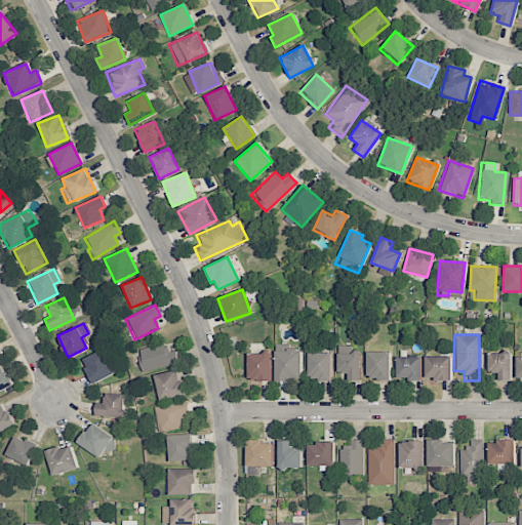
[(137,348),(142,369),(176,364),(173,350),(165,352),(164,344),(137,348)]
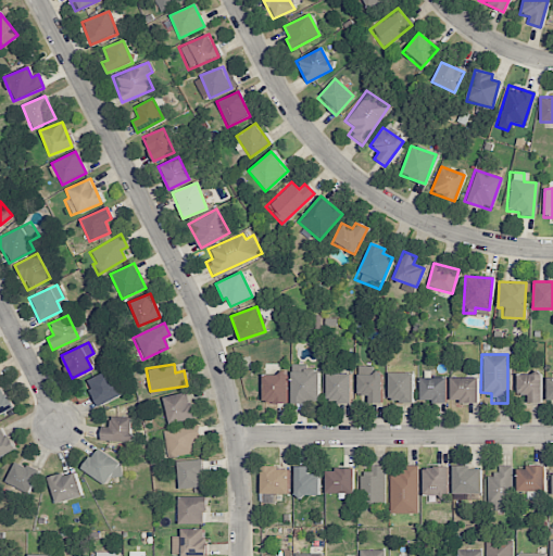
[(290,404),(317,403),(316,369),(303,370),(302,364),(289,365),(290,404)]
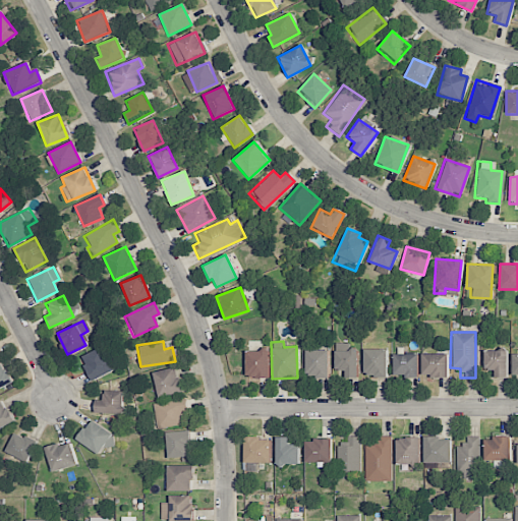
[(356,379),(355,350),(347,350),(347,343),(334,343),(334,370),(345,370),(345,379),(356,379)]
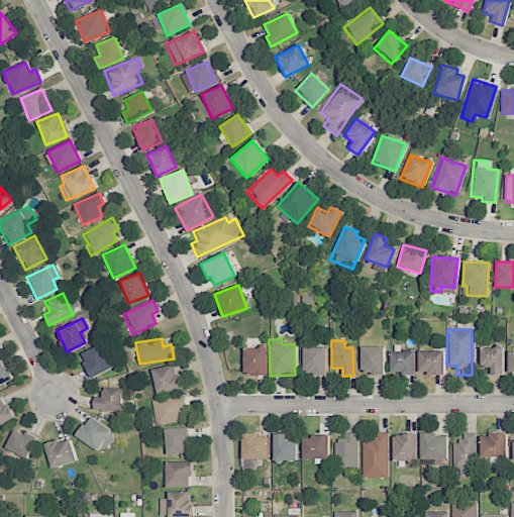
[(79,354),(90,378),(111,369),(100,344),(79,354)]
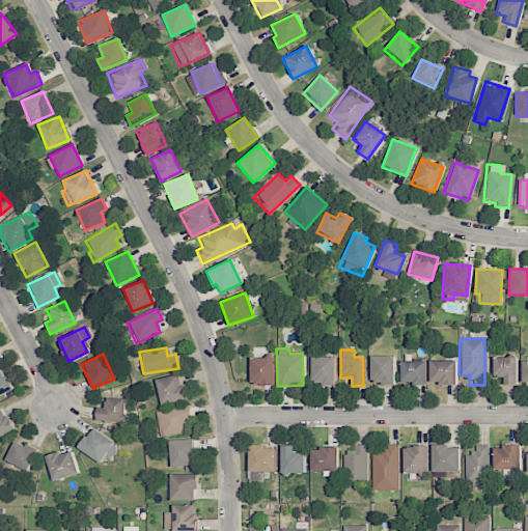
[(370,356),(369,384),(392,384),(393,357),(370,356)]
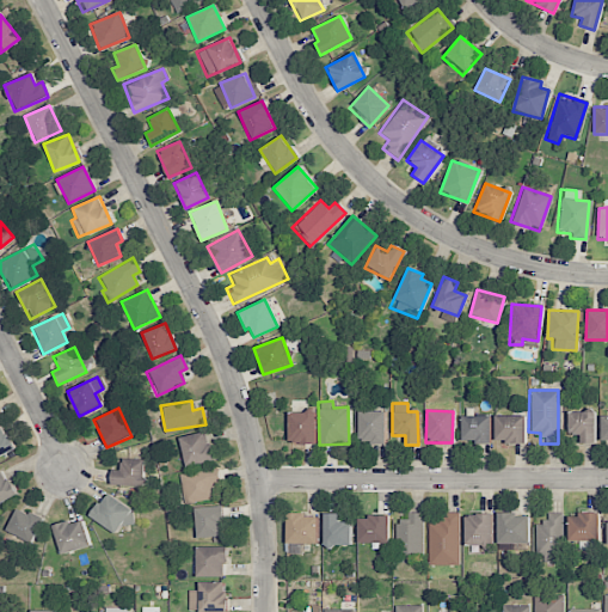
[(313,444),(313,412),(287,411),(287,444),(313,444)]
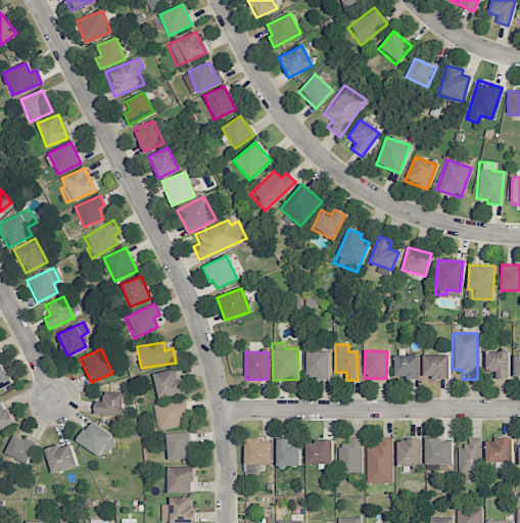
[(328,378),(328,351),(304,351),(304,378),(328,378)]
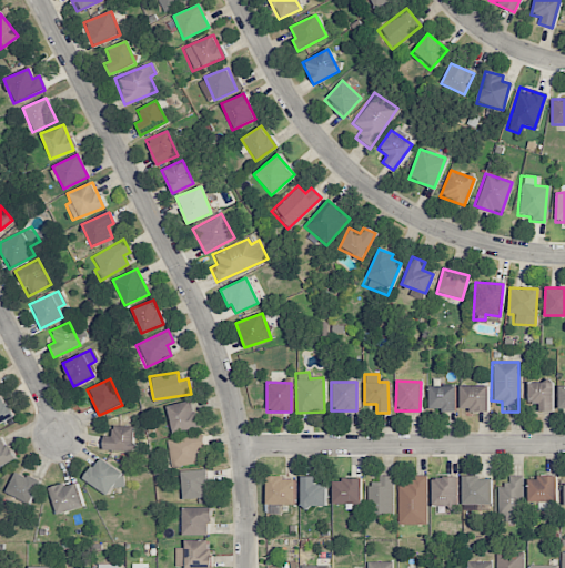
[(552,383),(526,383),(526,403),(537,403),(537,412),(551,412),(552,383)]
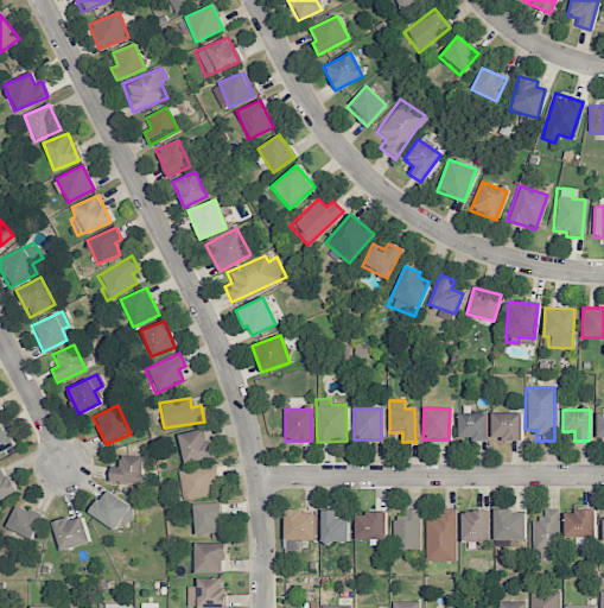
[(520,439),(520,412),(490,413),(490,439),(520,439)]
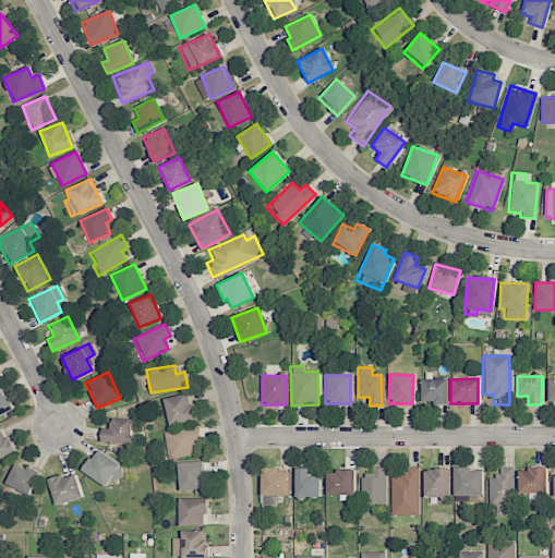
[(445,379),(420,379),(421,405),(446,404),(445,379)]
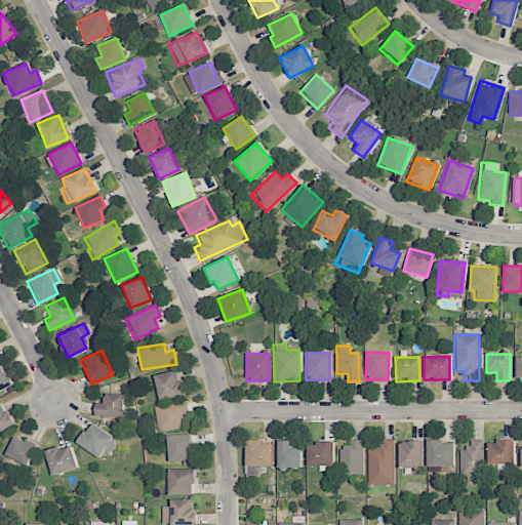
[(0,391),(10,386),(0,363),(0,391)]
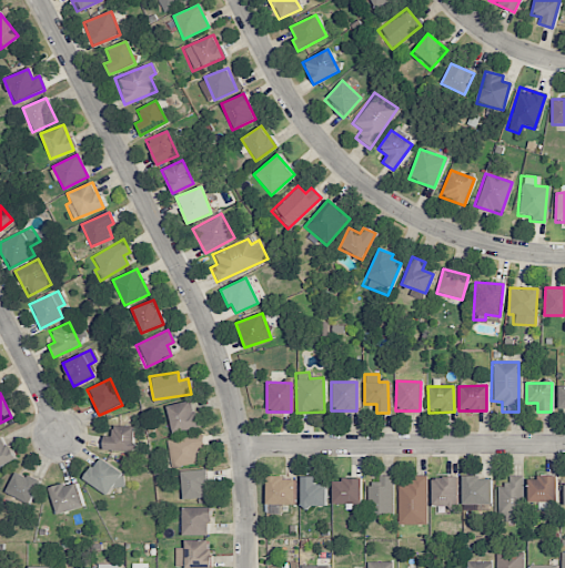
[(198,428),(192,401),(165,406),(171,433),(198,428)]
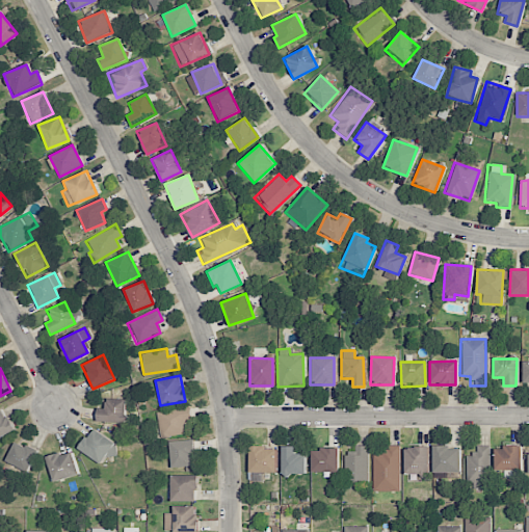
[(103,408),(96,408),(96,422),(124,423),(125,399),(104,399),(103,408)]
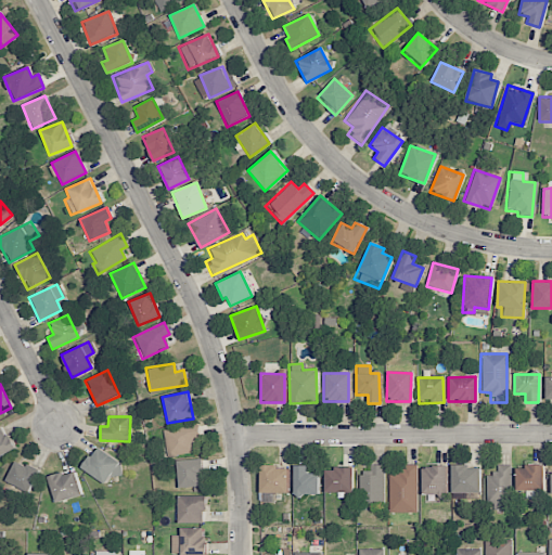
[(0,455),(12,450),(1,425),(0,425),(0,455)]
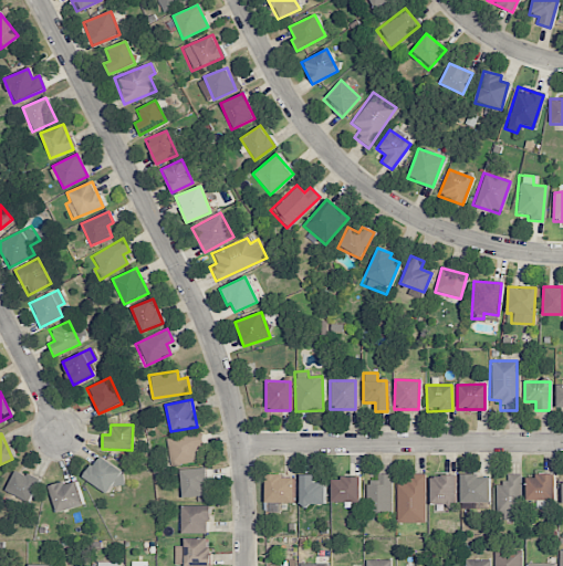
[(201,461),(199,435),(165,438),(168,464),(201,461)]
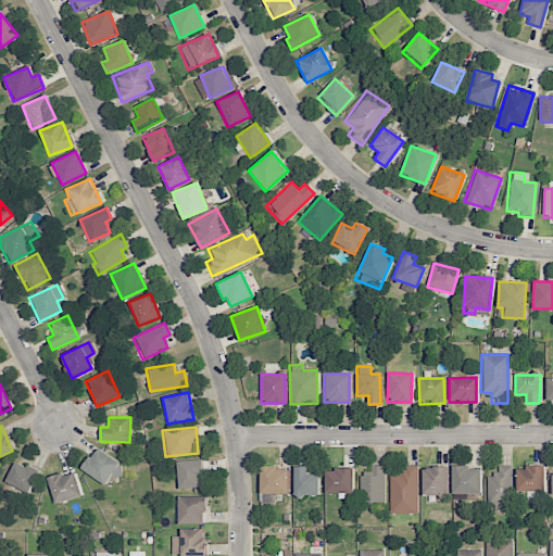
[(82,470),(104,484),(111,475),(114,477),(122,465),(95,449),(82,470)]
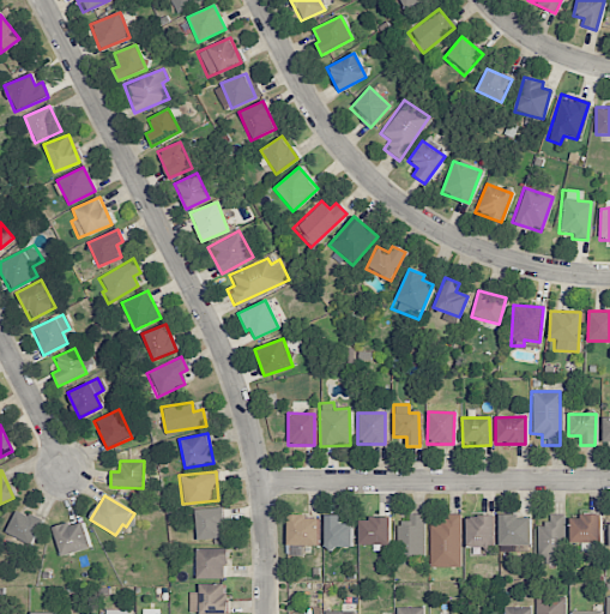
[(5,534),(30,546),(42,522),(16,509),(5,534)]
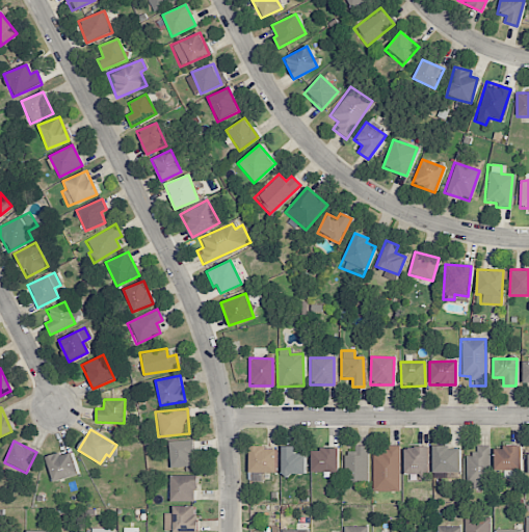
[(169,441),(169,468),(193,467),(192,441),(169,441)]
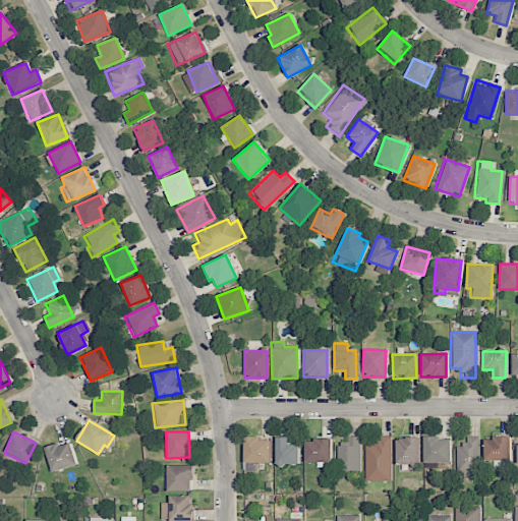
[(287,437),(275,437),(275,465),(297,464),(297,445),(287,445),(287,437)]
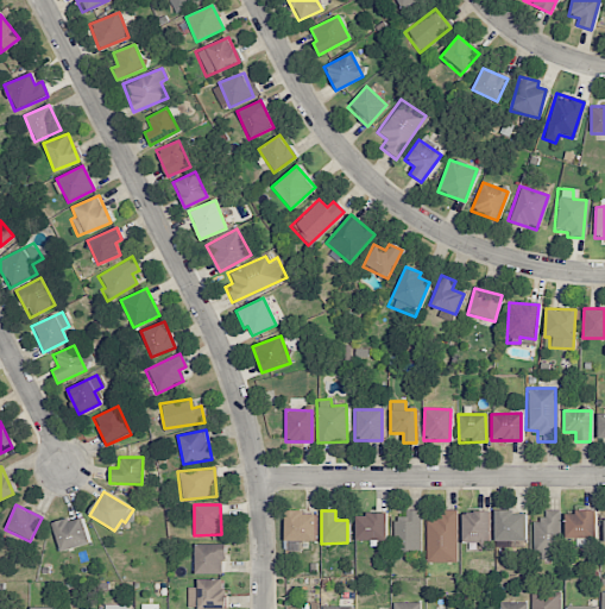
[(418,510),(403,510),(403,519),(392,519),(391,553),(418,554),(418,510)]
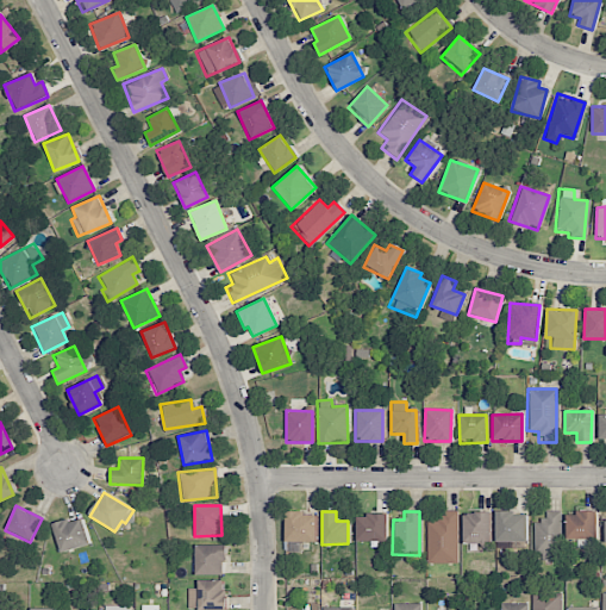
[(456,564),(456,511),(439,511),(439,522),(425,522),(425,564),(456,564)]
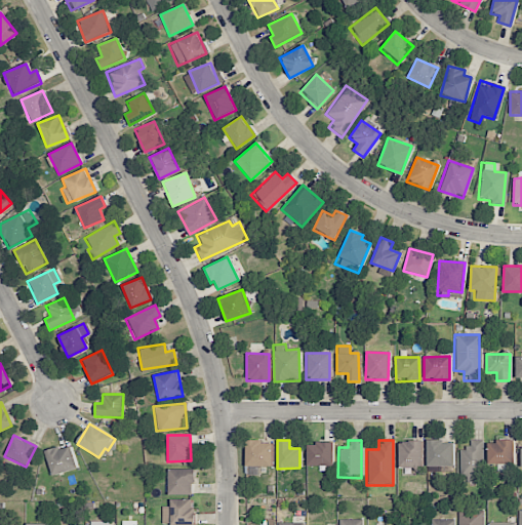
[(481,441),(467,440),(466,451),(458,451),(458,483),(473,483),(473,477),(481,477),(481,441)]
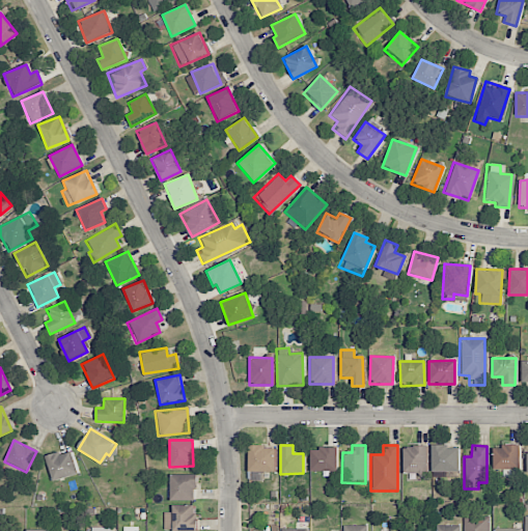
[(274,447),(248,446),(247,471),(274,472),(274,447)]
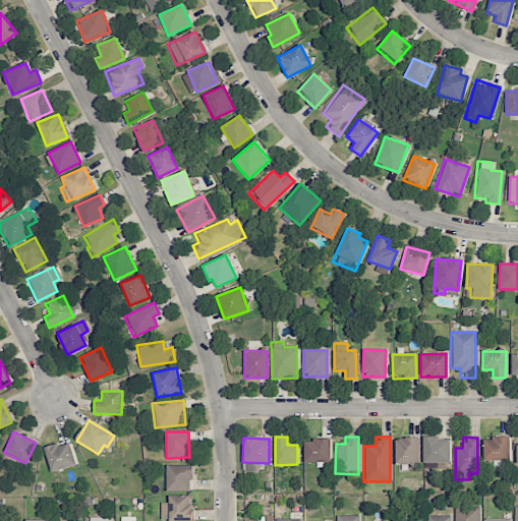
[(396,464),(418,464),(417,438),(395,438),(396,464)]
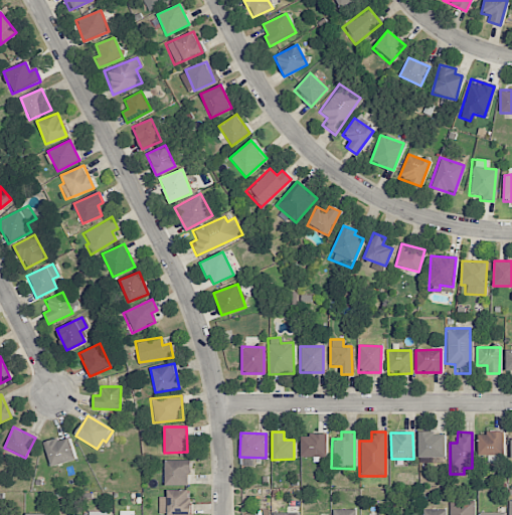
[(444,457),(444,433),(418,433),(417,457),(444,457)]
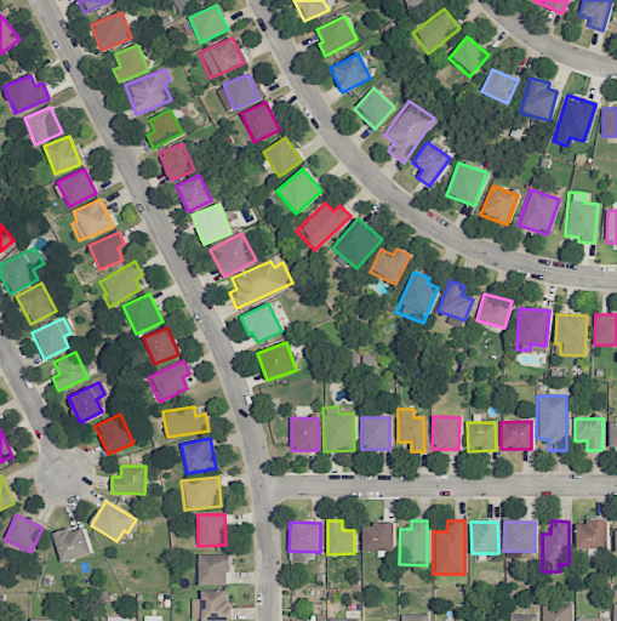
[(606,522),(576,522),(575,550),(586,550),(584,558),(605,559),(606,522)]
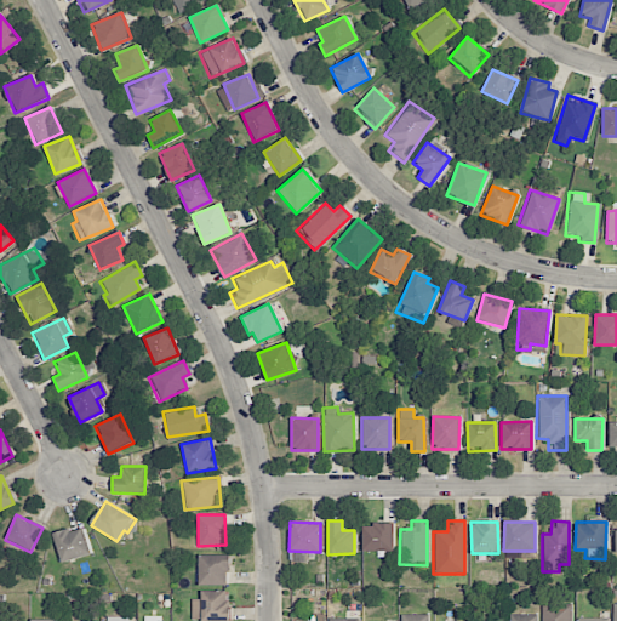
[(393,524),(363,523),(361,551),(393,551),(393,524)]
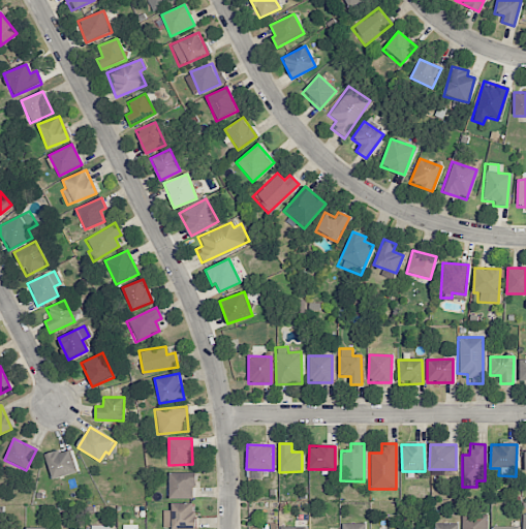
[(44,456),(52,479),(76,472),(69,447),(44,456)]
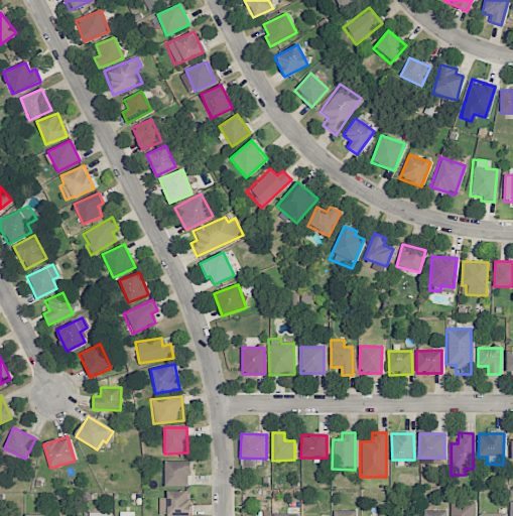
[(189,487),(189,461),(165,461),(165,486),(189,487)]
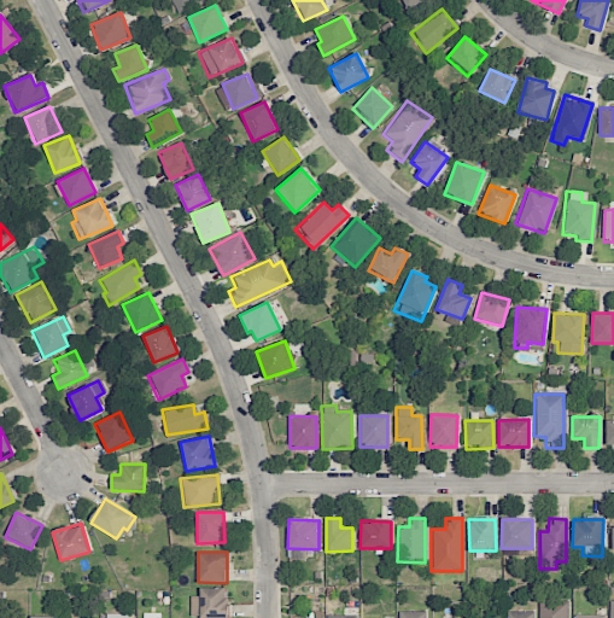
[(222,617),(226,617),(227,588),(199,588),(199,596),(188,595),(188,617),(222,617)]
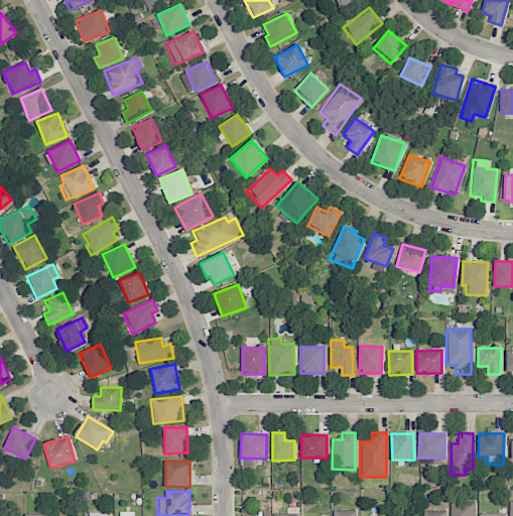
[(473,515),(473,502),(447,503),(447,515),(473,515)]
